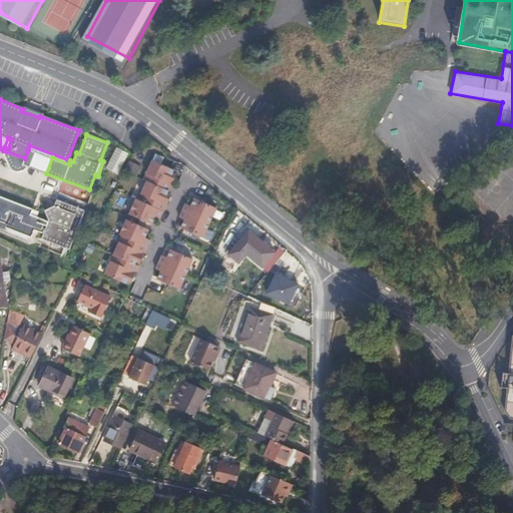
[(115,146),(106,168),(118,173),(128,152),(115,146)]
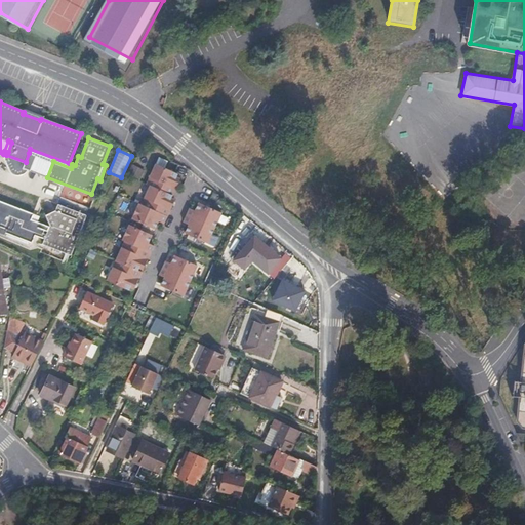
[(53,161),(29,153),(26,162),(24,168),(47,177),(53,161)]
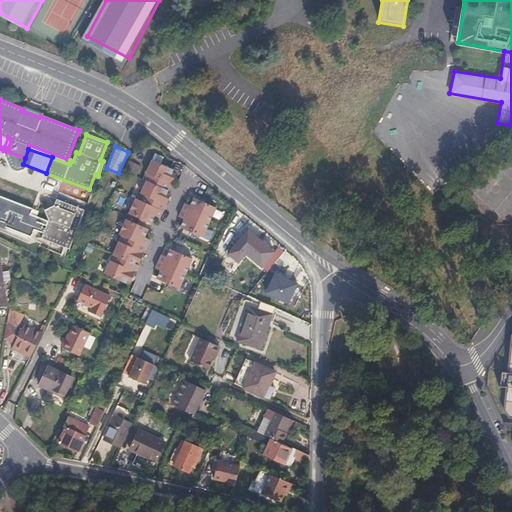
[(137,176),(142,165),(129,159),(124,170),(137,176)]
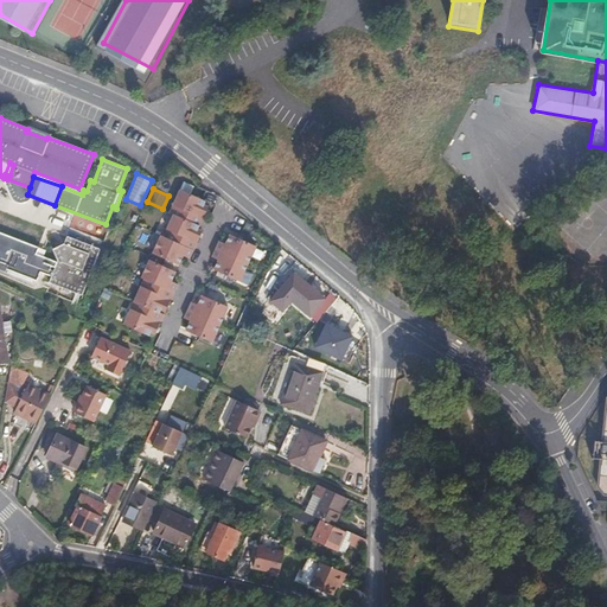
[(153,254),(179,266),(184,256),(190,259),(202,232),(198,230),(209,208),(204,206),(206,202),(181,190),(170,213),(174,215),(165,237),(161,236),(153,254)]
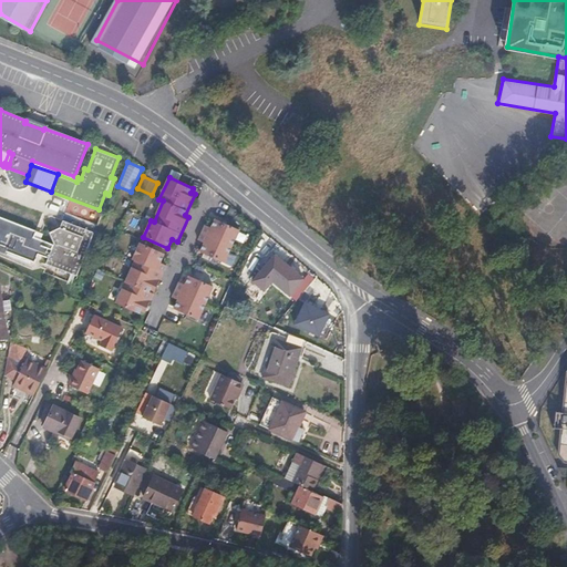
[(53,241),(45,263),(76,275),(93,230),(62,218),(59,228),(48,233),(53,241)]
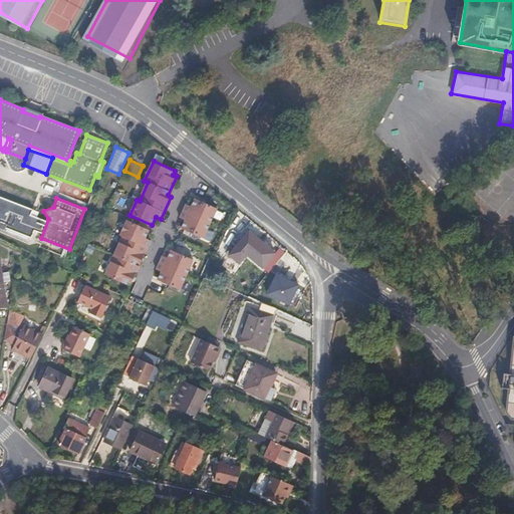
[(182,228),(204,238),(217,209),(195,199),(192,207),(186,205),(180,218),(185,220),(182,228)]
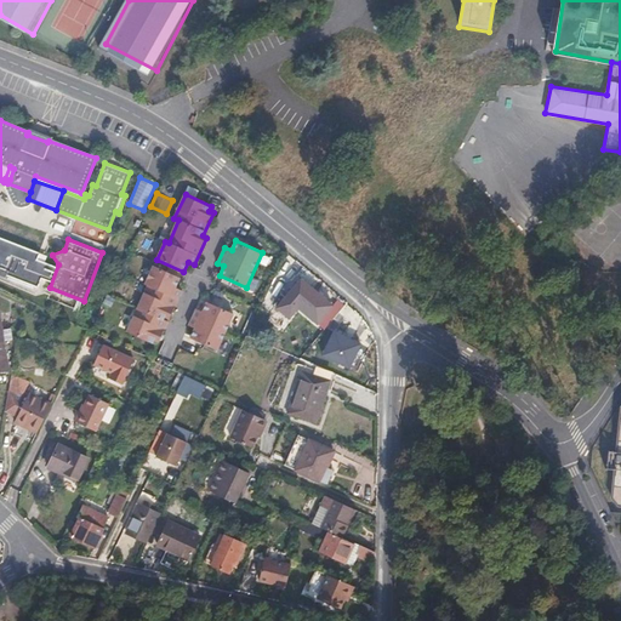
[(32,268),(0,254),(0,277),(23,288),(32,268)]
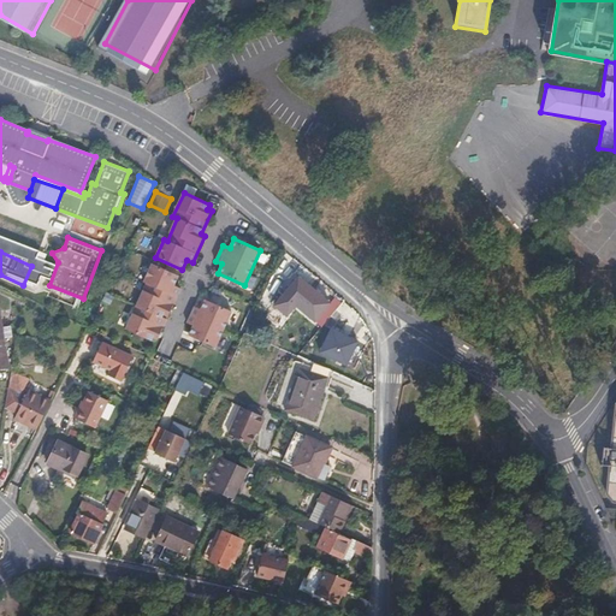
[(181,289),(175,285),(179,277),(153,264),(144,283),(147,284),(126,330),(153,342),(154,337),(159,338),(167,320),(163,318),(165,314),(169,315),(181,289)]
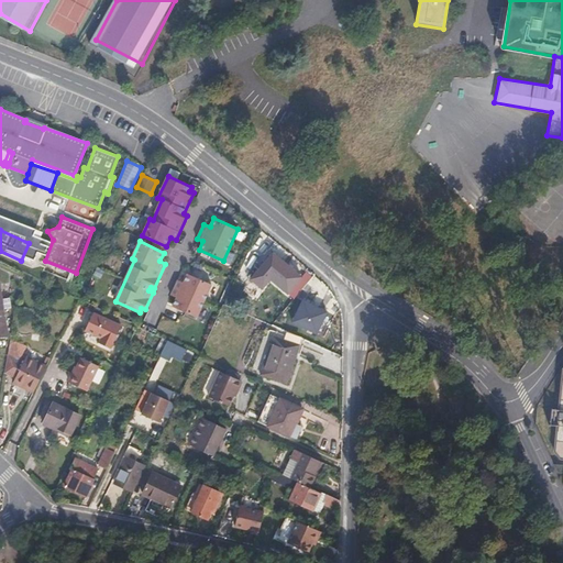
[(261,269),(288,294),(301,277),(274,254),(261,269)]
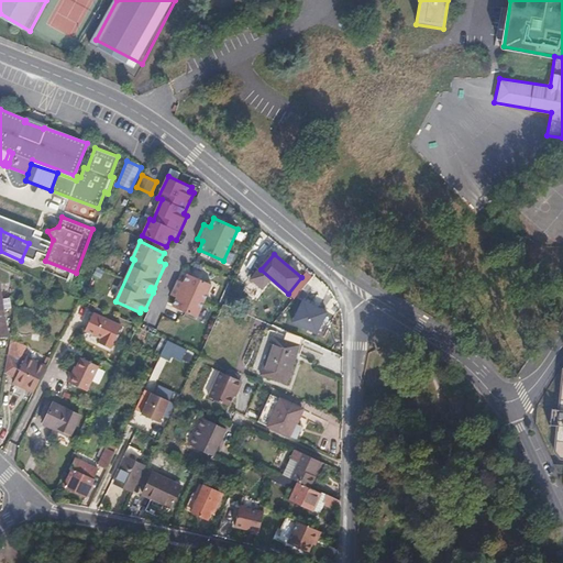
[(174,307),(198,318),(212,285),(188,274),(184,283),(178,280),(172,295),(177,297),(174,307)]
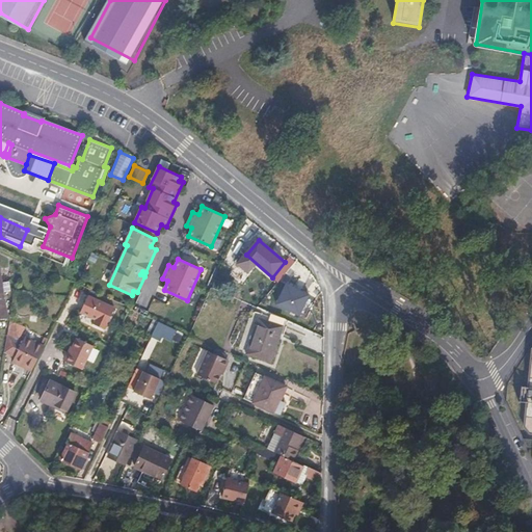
[(310,295),(286,285),(276,304),(300,315),(310,295)]
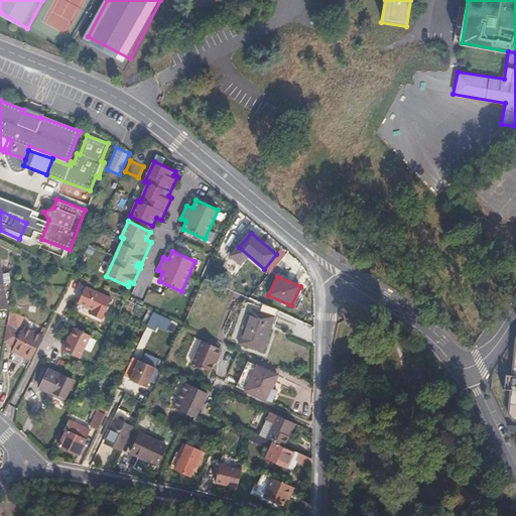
[(76,307),(103,319),(113,298),(86,286),(76,307)]
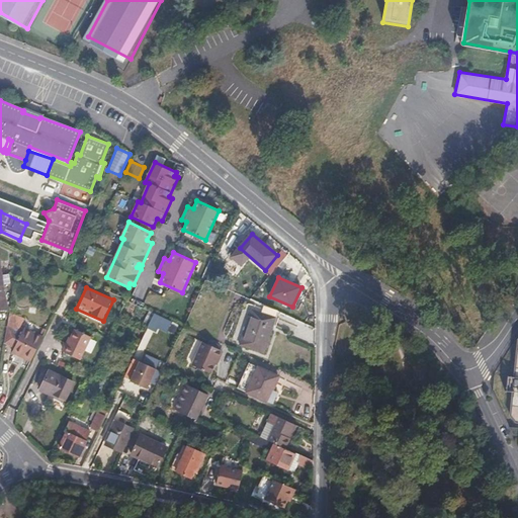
[(264,351),(274,327),(268,325),(272,316),(256,309),(241,341),(264,351)]
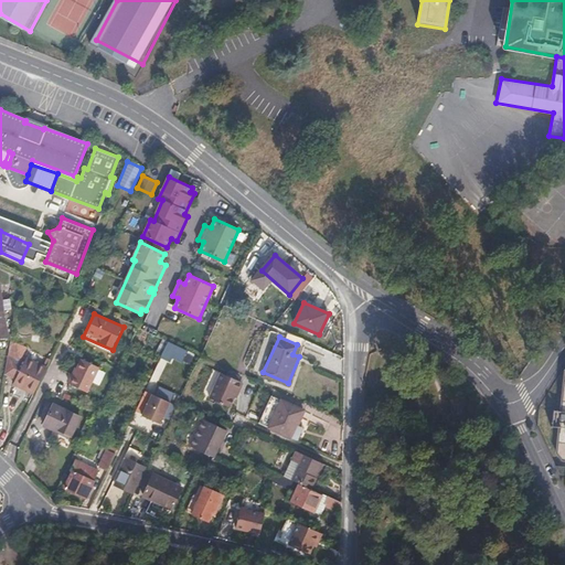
[(304,347),(297,344),(292,354),(299,356),(304,347)]
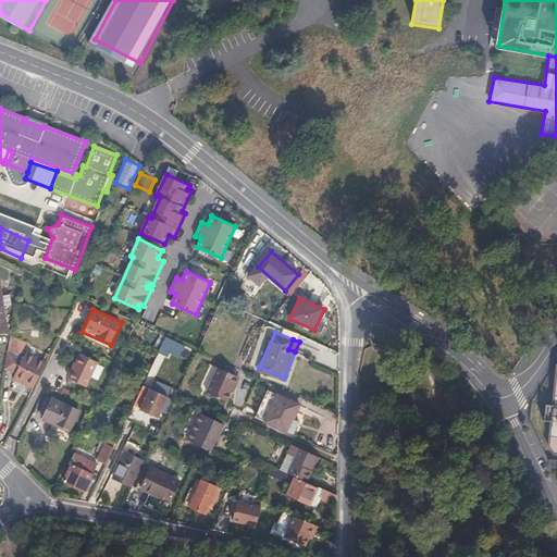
[(180,356),(188,359),(192,350),(183,347),(180,356)]
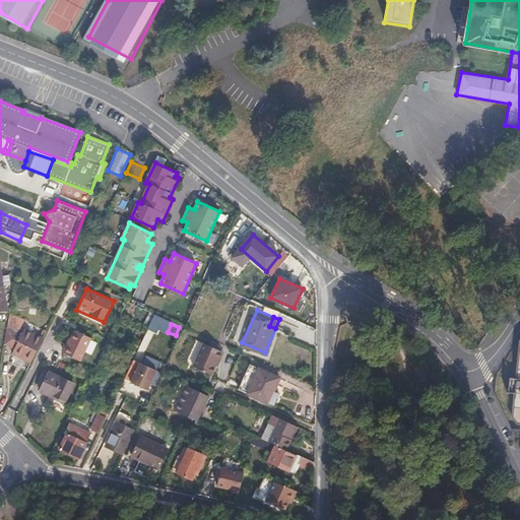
[(6,344),(16,349),(23,334),(9,328),(6,344)]
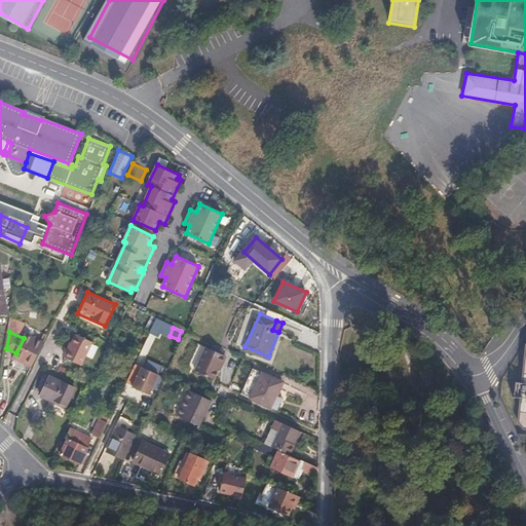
[(26,334),(24,338),(16,353),(13,359),(24,364),(26,361),(34,365),(44,343),(26,334)]
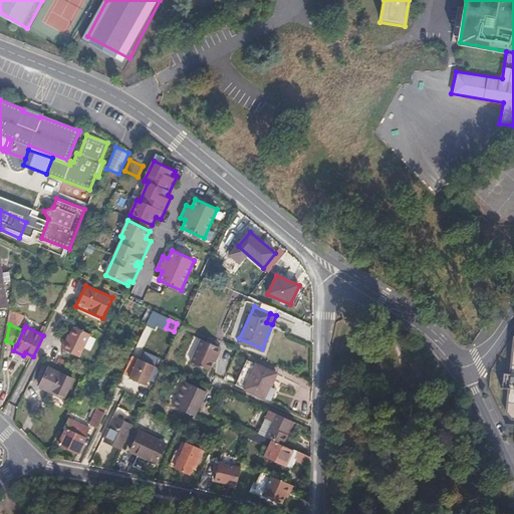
[(64,350),(80,358),(90,335),(74,328),(64,350)]
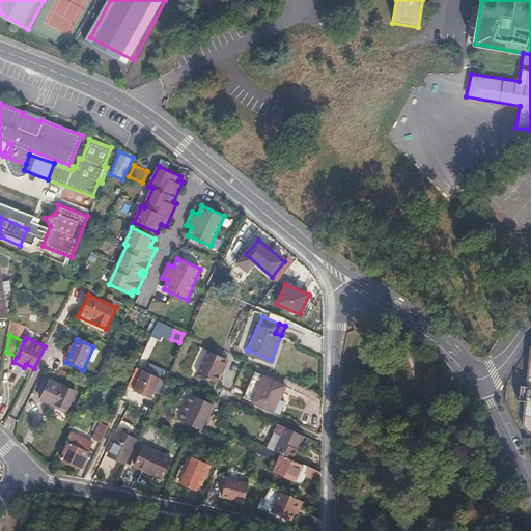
[(193,378),(216,388),(219,380),(217,378),(223,363),(203,355),(193,378)]
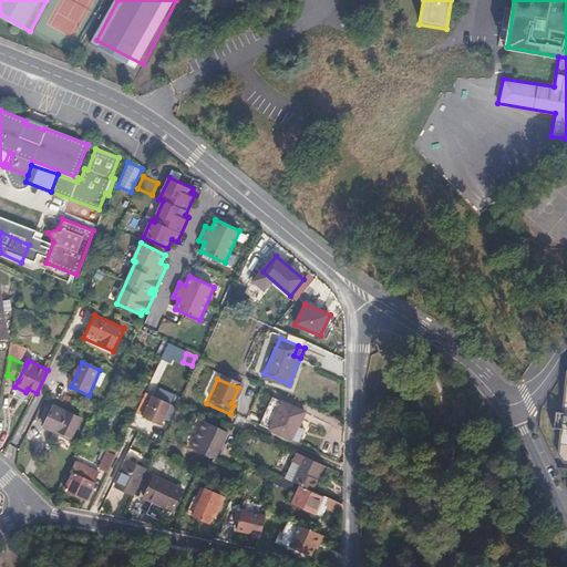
[(163,425),(173,403),(155,394),(145,416),(163,425)]
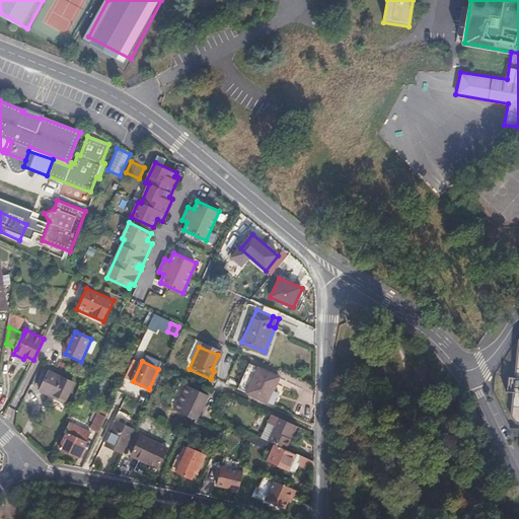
[(239,388),(262,399),(274,374),(252,364),(239,388)]
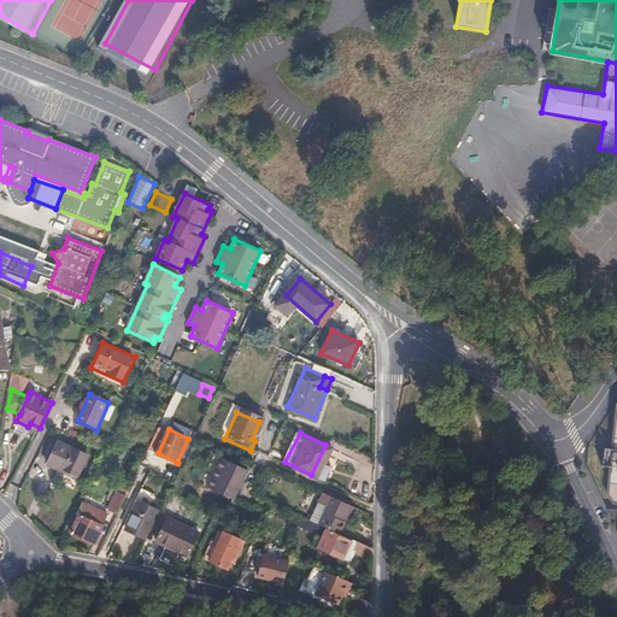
[(62,469),(78,476),(88,456),(59,441),(50,465),(60,470),(62,469)]
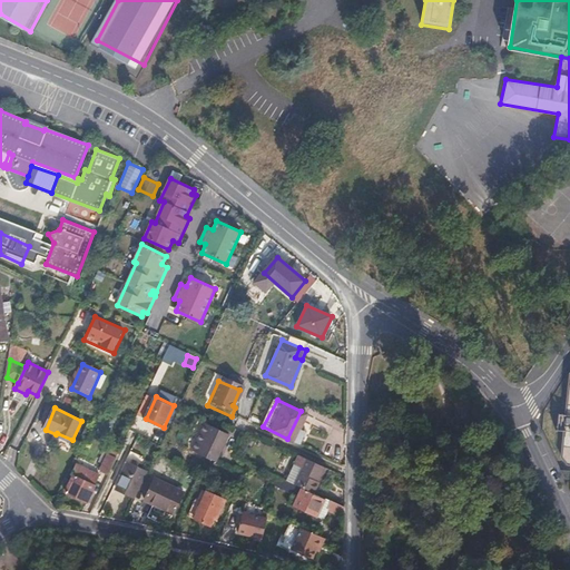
[(229,434),(206,423),(194,451),(217,461),(229,434)]
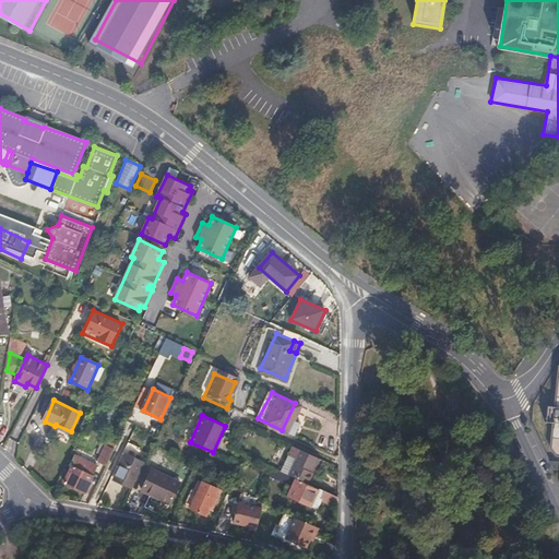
[(98,461),(108,466),(116,450),(107,445),(98,461)]
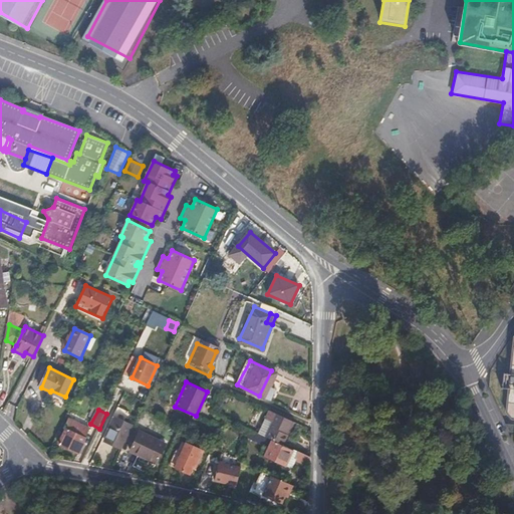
[(286,434),(292,420),(270,410),(265,420),(274,424),(267,438),(285,446),(289,436),(286,434)]
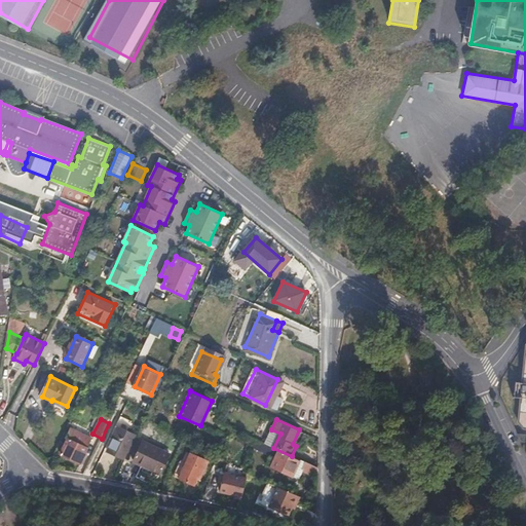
[(124,458),(135,436),(118,427),(107,451),(124,458)]
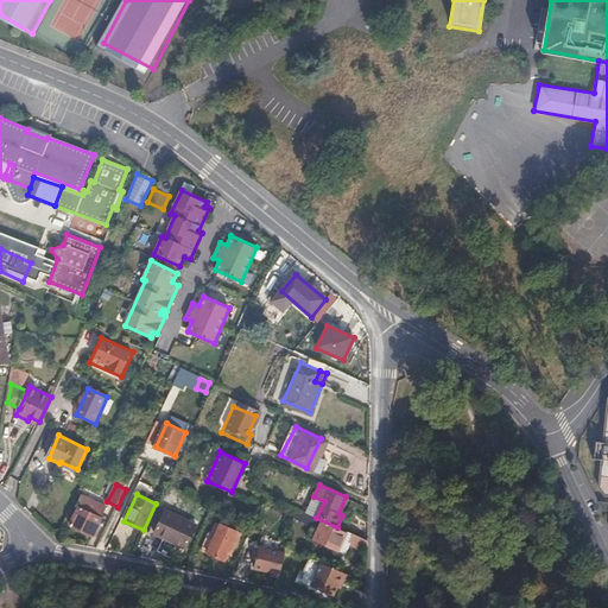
[(108,507),(83,495),(82,498),(77,507),(80,508),(73,525),(94,536),(108,507)]
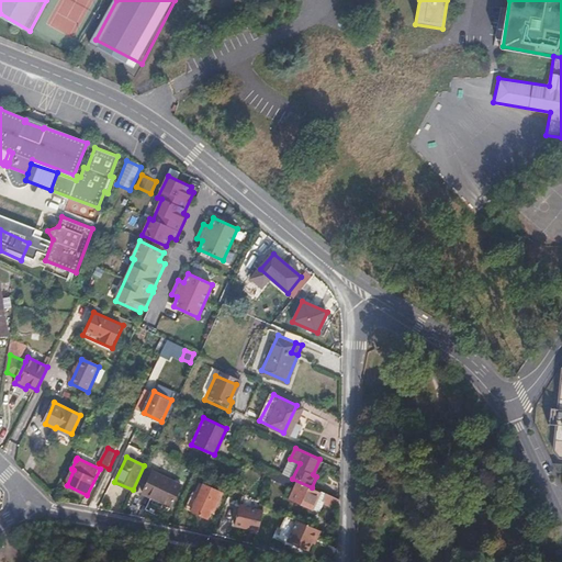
[(144,492),(172,506),(182,484),(154,471),(144,492)]
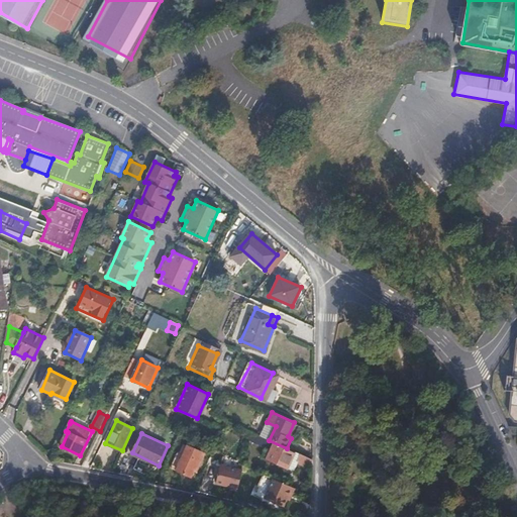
[(268,458),(288,469),(295,452),(275,443),(268,458)]
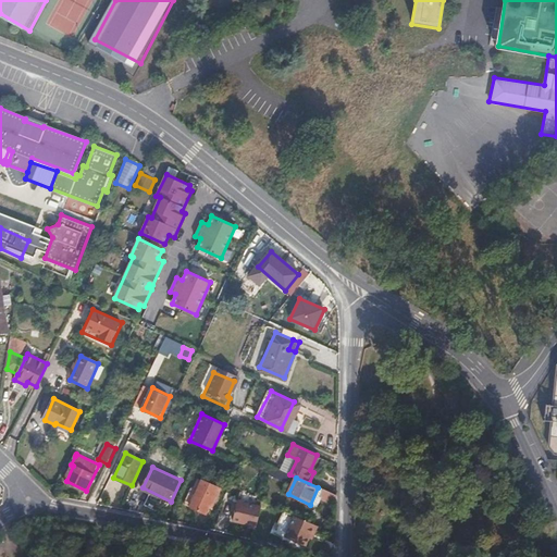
[(209,507),(212,508),(221,489),(201,481),(189,507),(206,514),(209,507)]
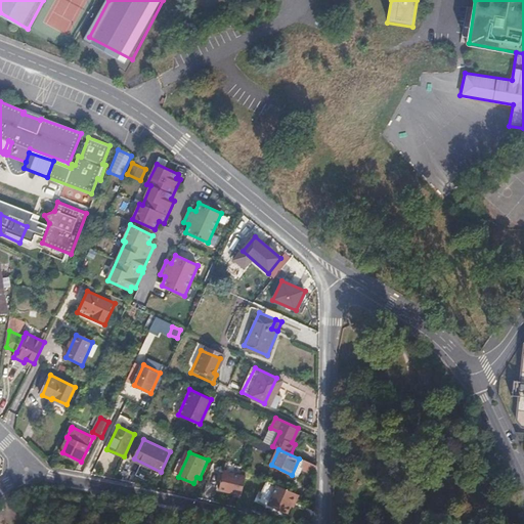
[(317,476),(317,467),(305,461),(302,469),(317,476)]
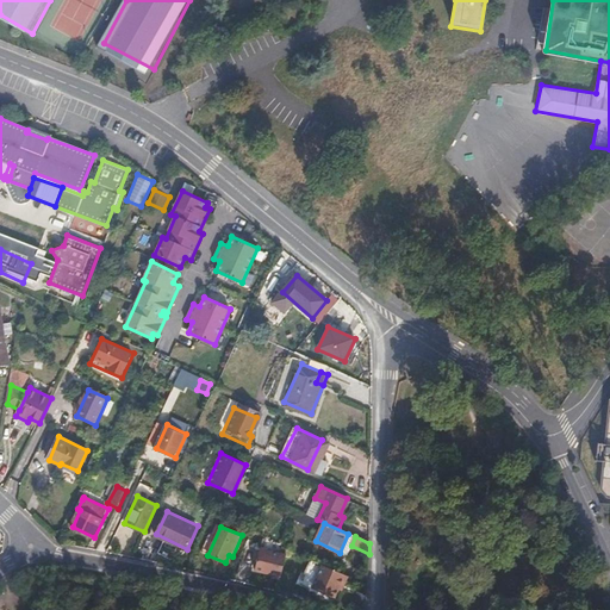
[(253,570),(280,577),(286,554),(259,548),(253,570)]
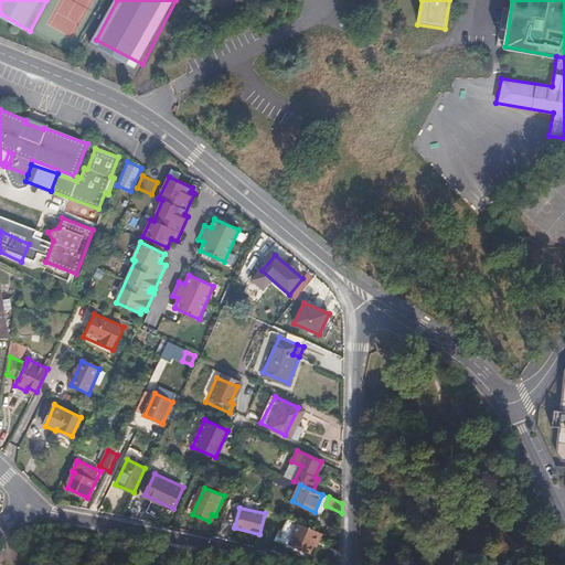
[(322,541),(326,534),(289,519),(281,537),(292,542),(290,544),(312,554),(319,540),(322,541)]
